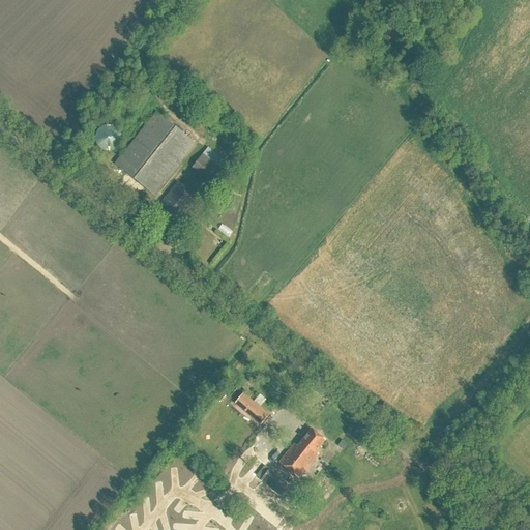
[(155,113),(114,166),(153,198),(195,145),(155,113)]
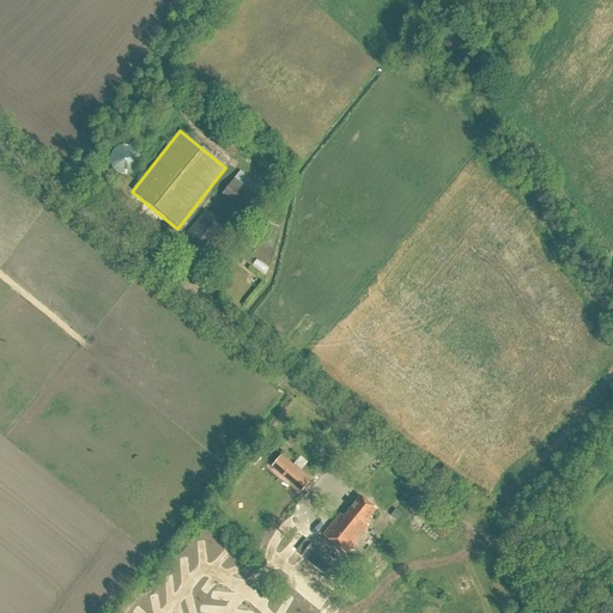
[(235,180),(222,195),(249,219),(262,204),(235,180)]
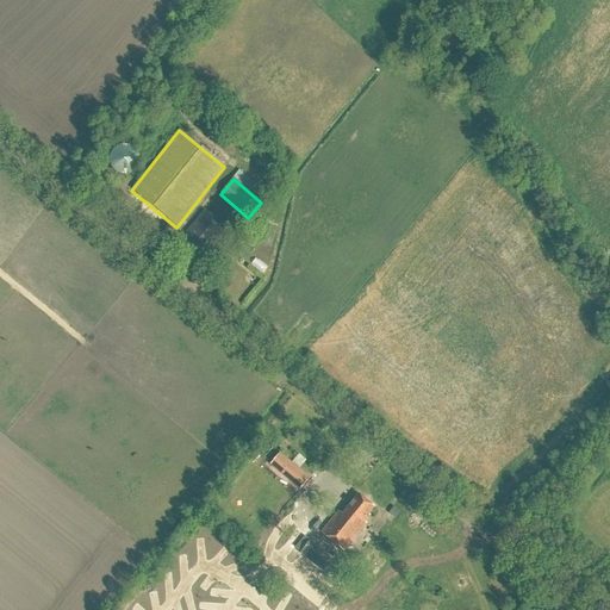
[(198,265),(226,229),(203,210),(182,236),(186,238),(178,249),(198,265)]
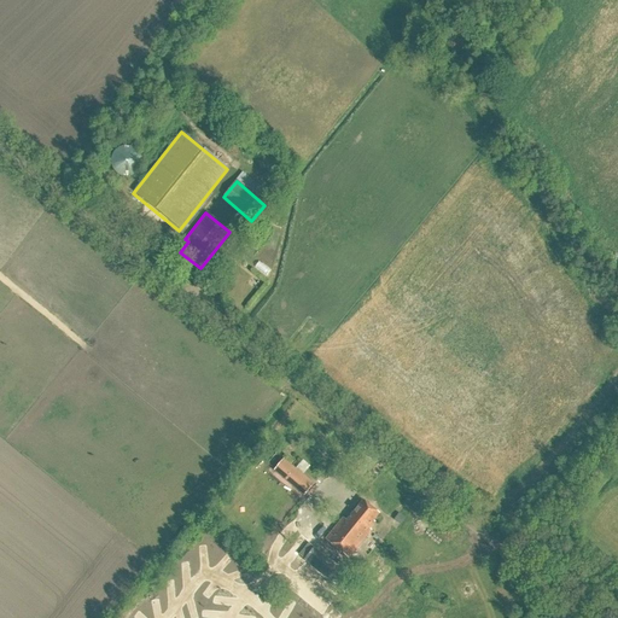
[(284,459),(274,471),(304,496),(314,484),(284,459)]
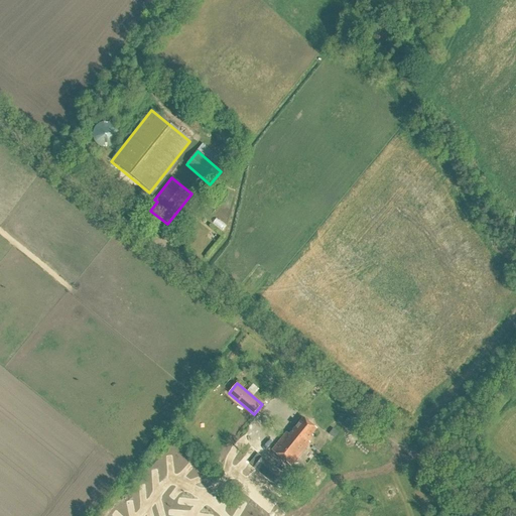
[(311,435),(316,430),(302,418),(289,434),(286,432),(271,450),(290,467),(309,443),(309,442),(313,437),(311,435)]
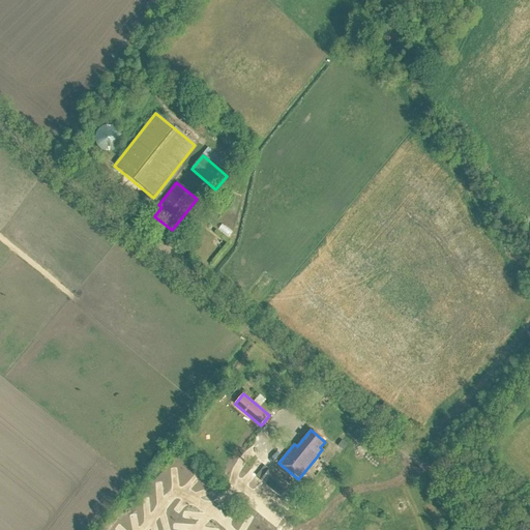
[(269,470),(258,482),(281,502),(291,489),(269,470)]
